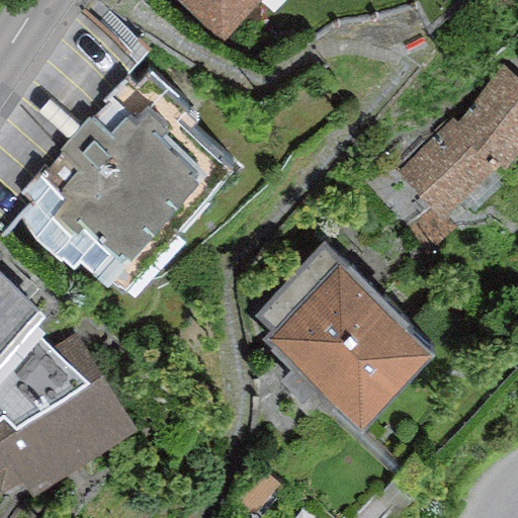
[(168,0),(221,46),(261,0),(168,0)]
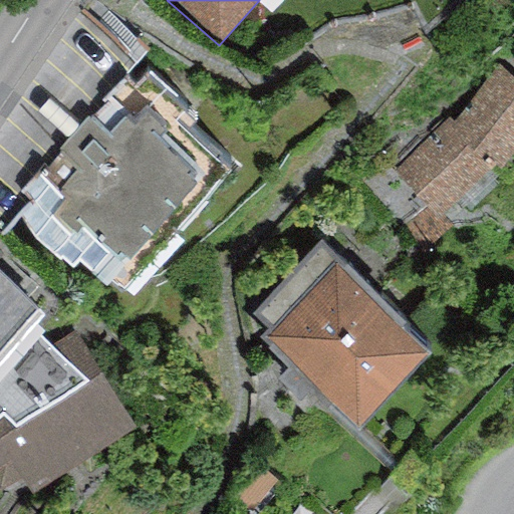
[(496,172),(513,149),(513,78),(497,64),(454,120),(449,116),(395,172),(437,220),(487,169),(496,172)]
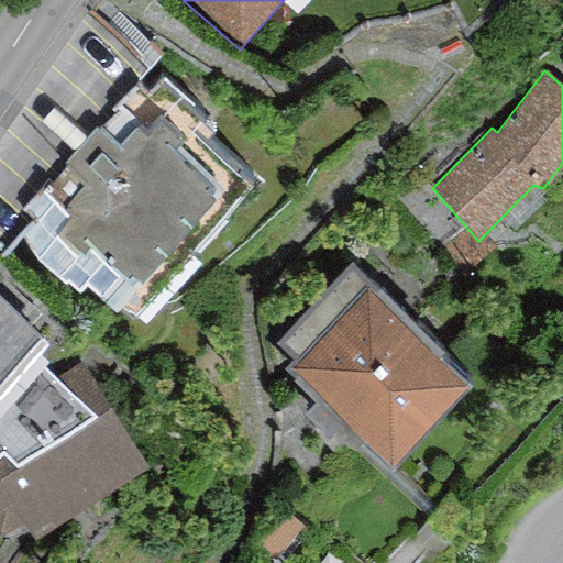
[(286,178),(172,95),(69,231),(184,316),(286,178)]
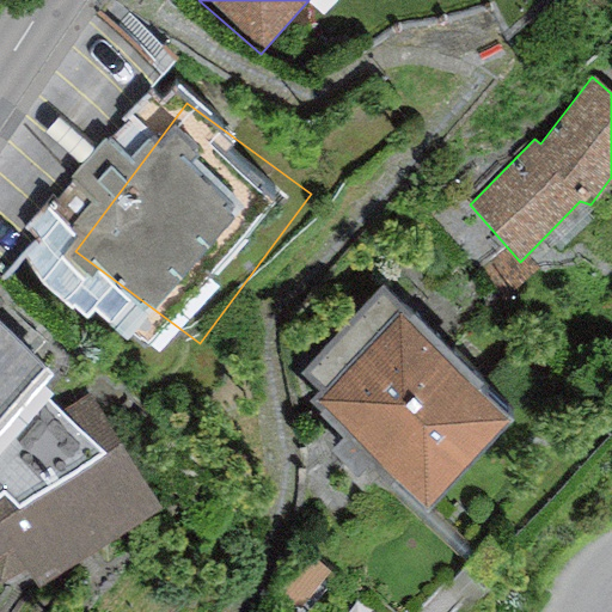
[(399,316),(316,401),(423,506),(508,421),(399,316)]
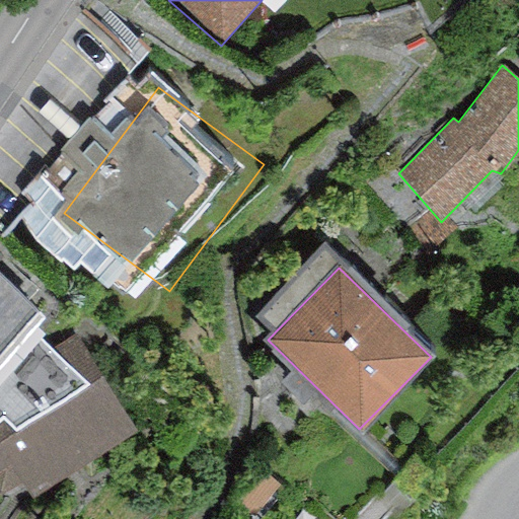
[(0,418),(1,417),(15,428),(87,384),(49,346),(32,329),(42,314),(0,276),(0,418)]
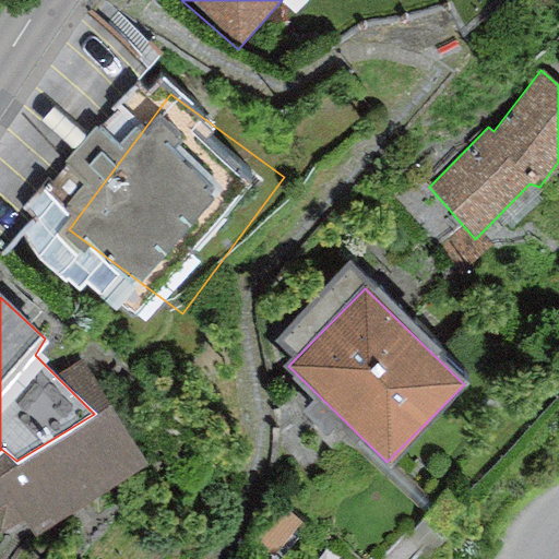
[(81,357),(52,372),(94,414),(16,461),(1,449),(0,450),(0,532),(23,519),(33,537),(147,463),(81,357)]
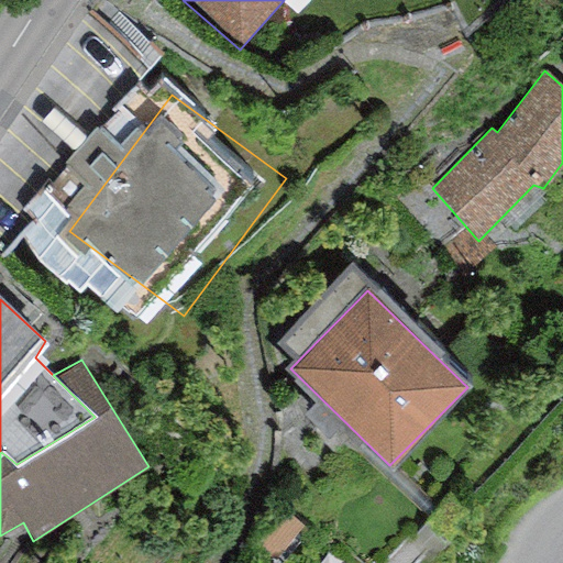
[(263,562),(280,562),(307,529),(276,506),(244,548),(263,562)]
